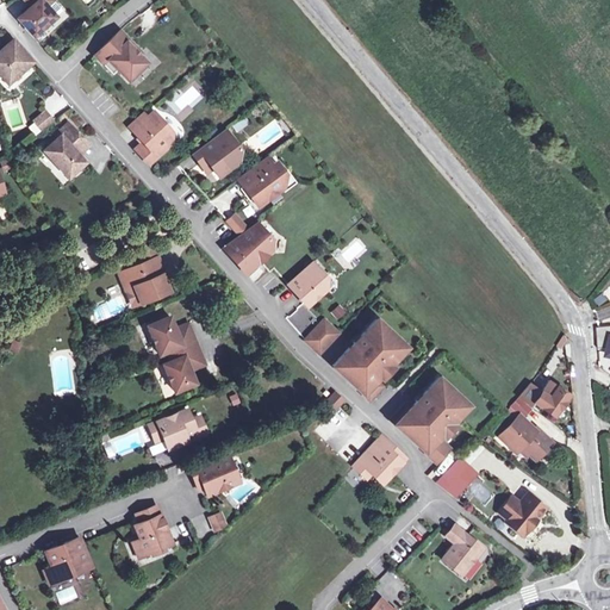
[(17,18),(33,36),(56,16),(47,5),(41,0),(25,0),(30,6),(17,18)]
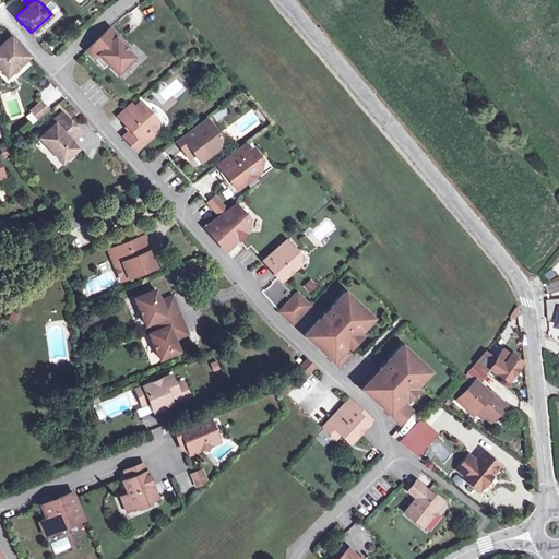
[(130,47),(110,27),(86,50),(103,68),(107,63),(118,73),(134,57),(128,50),(130,47)]
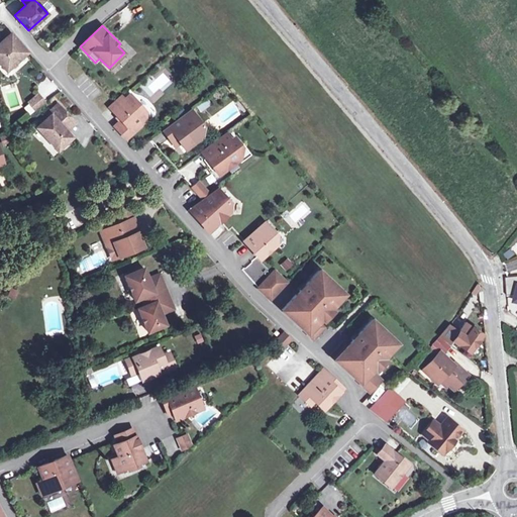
[(0,64),(5,71),(27,52),(11,33),(0,42),(0,64)]
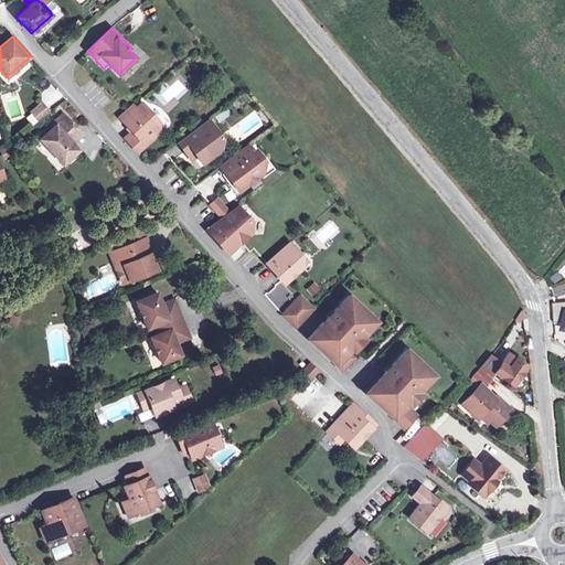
[(18,91),(0,95),(7,117),(23,112),(18,91)]
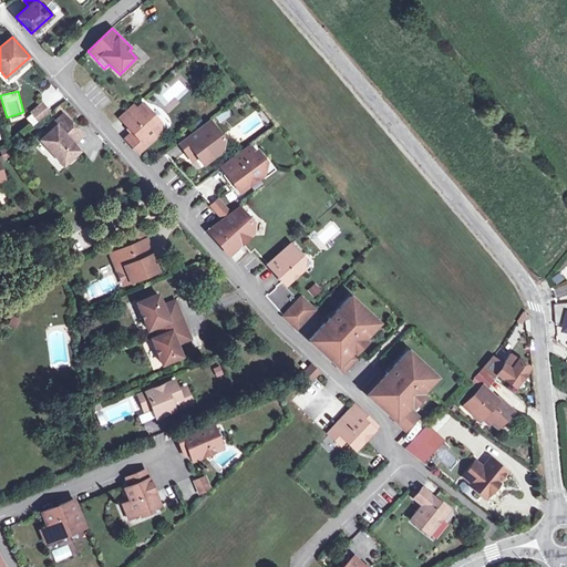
[(41,103),(31,112),(38,121),(49,112),(41,103)]
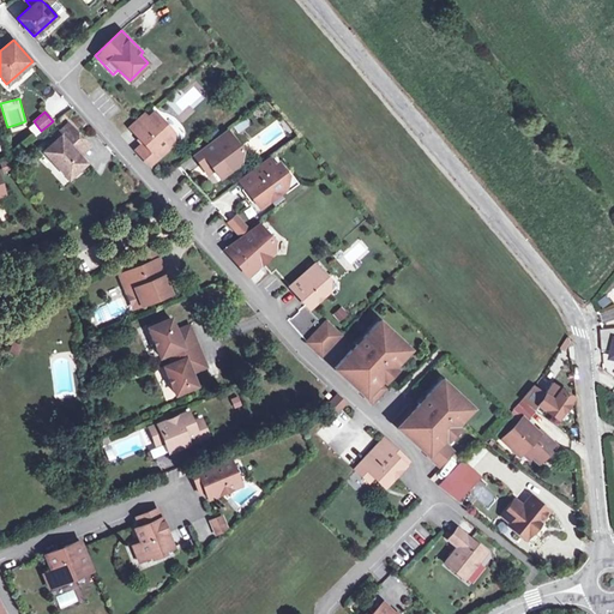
[(173,133),(154,112),(148,118),(144,114),(130,127),(144,143),(134,150),(149,166),(169,148),(164,142),(173,133)]
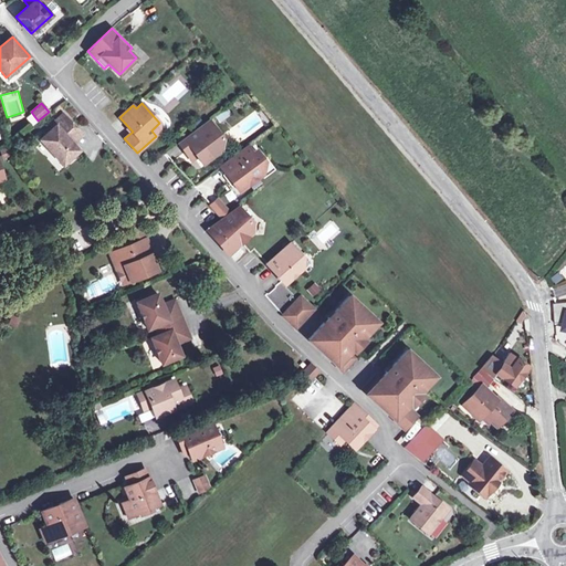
[(69,139),(77,129),(63,114),(44,130),(46,133),(40,139),(62,164),(79,150),(73,144),(69,139)]
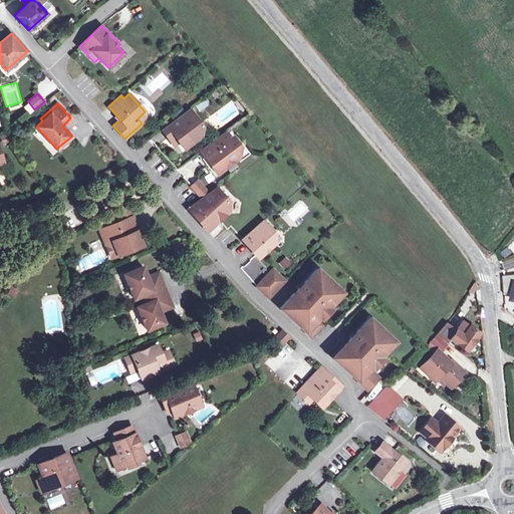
[(202,125),(190,109),(162,131),(172,143),(177,140),(183,149),(200,136),(202,125)]
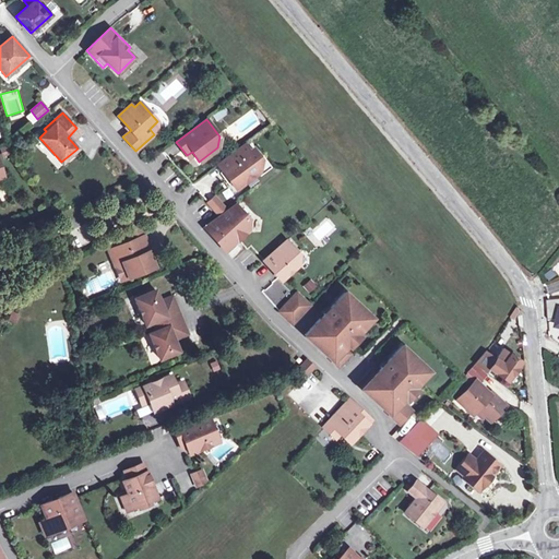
[(81,133),(76,128),(68,138),(72,142),(81,133)]
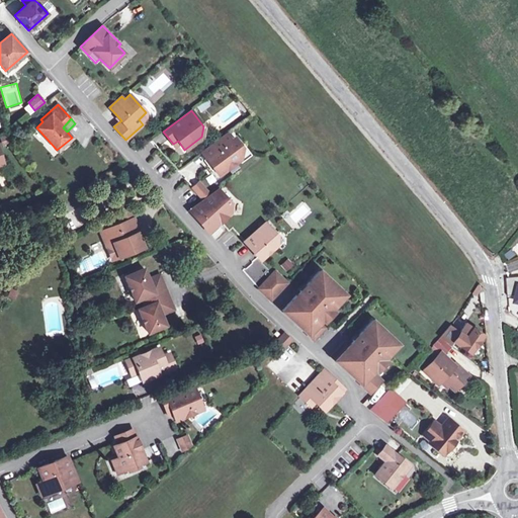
[(219,175),(239,160),(241,146),(234,137),(231,140),(227,134),(201,153),(219,175)]
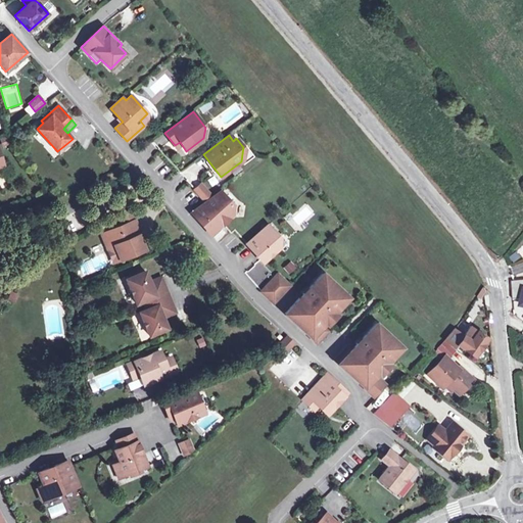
[(194,162),(181,172),(190,184),(202,175),(194,162)]
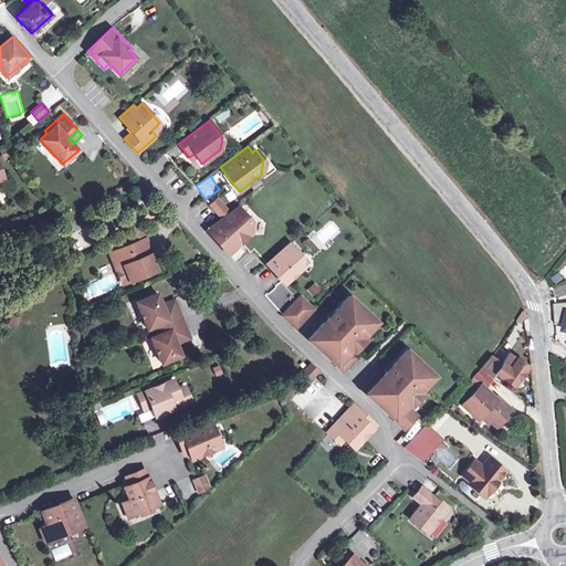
[(218,197),(208,206),(220,219),(229,210),(218,197)]
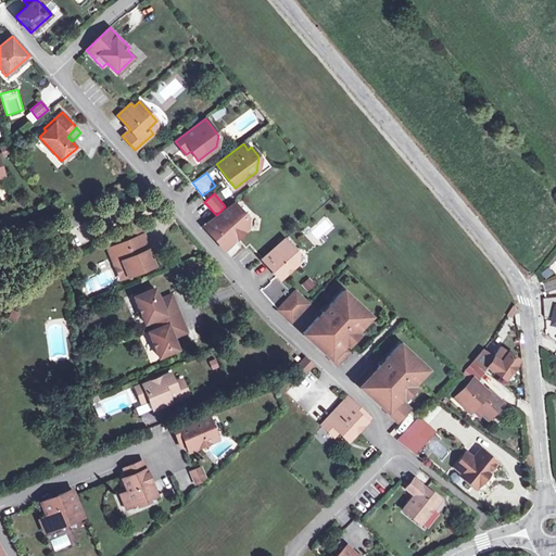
[(235,203),(205,229),(217,241),(219,239),(224,244),(229,244),(242,232),(248,228),(248,219),(235,203)]
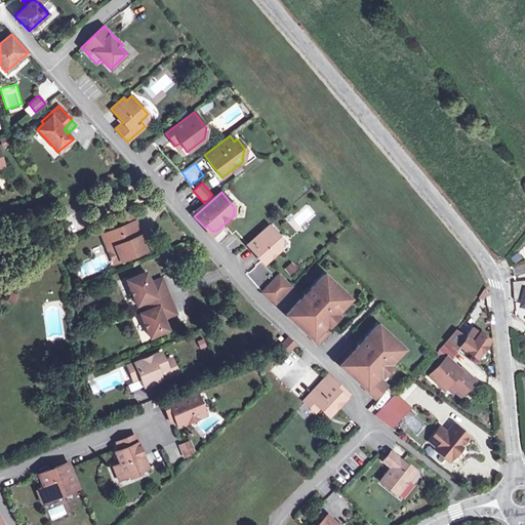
[(119,216),(123,226),(135,221),(131,211),(119,216)]
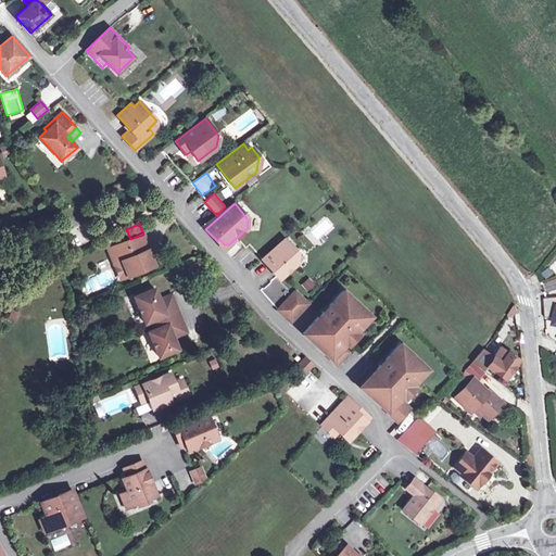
[(143,235),(130,239),(108,249),(114,264),(118,262),(126,265),(125,268),(128,276),(153,265),(150,255),(147,256),(144,251),(149,249),(143,235)]
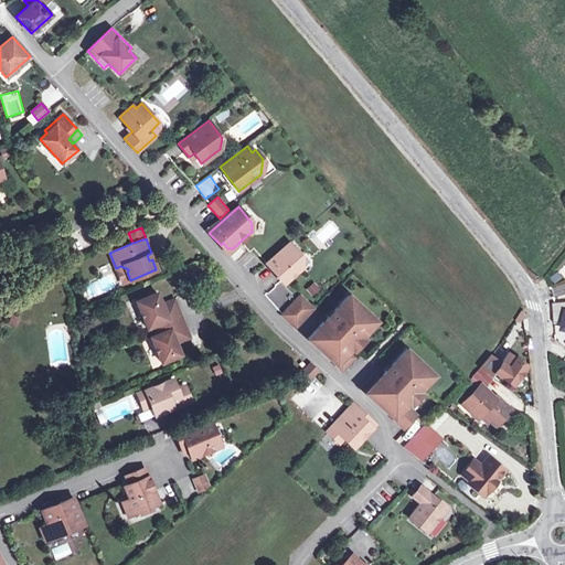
[(223,243),(221,245),(227,253),(233,248),(227,248),(223,243)]
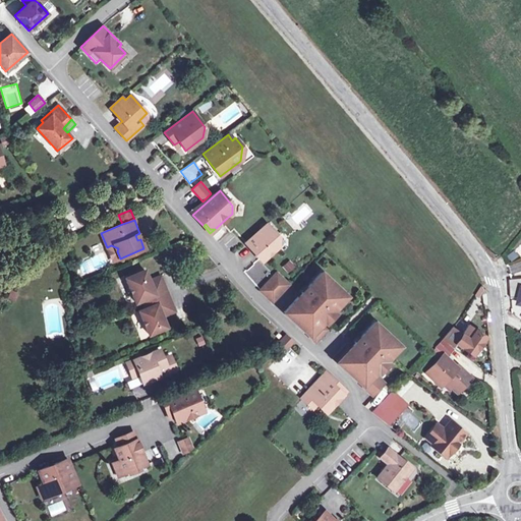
[(245,243),(262,262),(278,246),(278,237),(267,224),(245,243)]
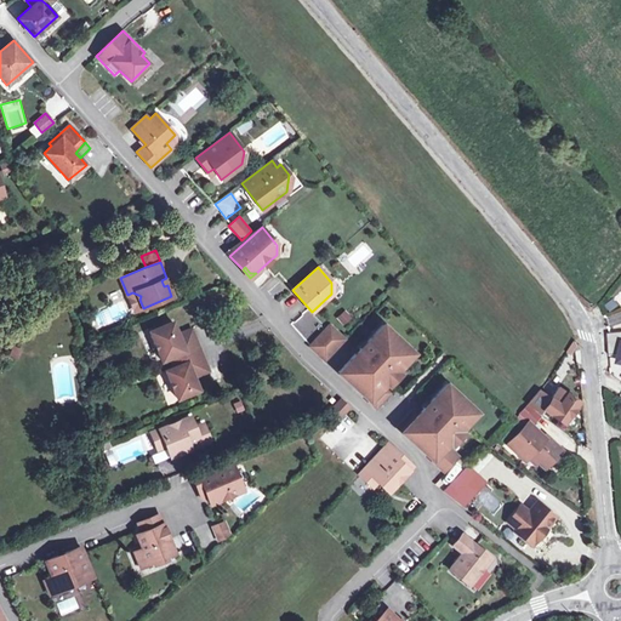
[(132,292),(127,295),(135,312),(143,308),(140,300),(141,296),(132,292)]
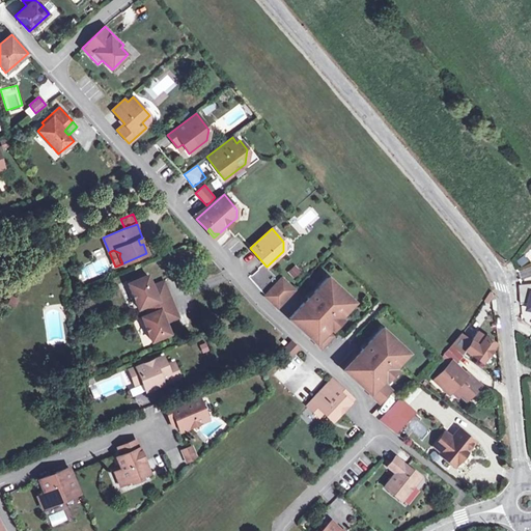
[(292,278),(301,273),(297,266),(287,271),(292,278)]
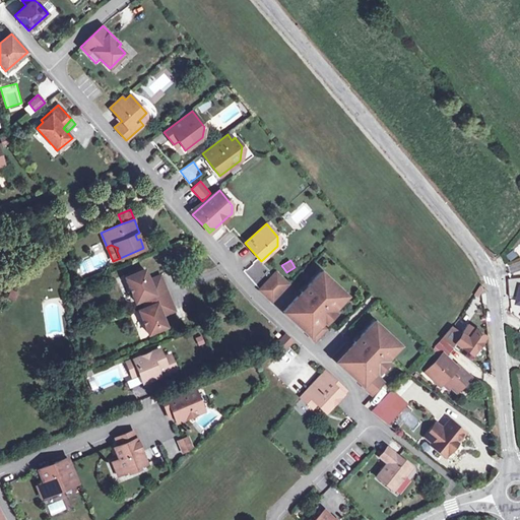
[(147,279),(143,270),(126,277),(135,302),(143,299),(144,302),(143,303),(145,307),(138,310),(148,333),(166,326),(161,317),(175,312),(159,274),(147,279)]
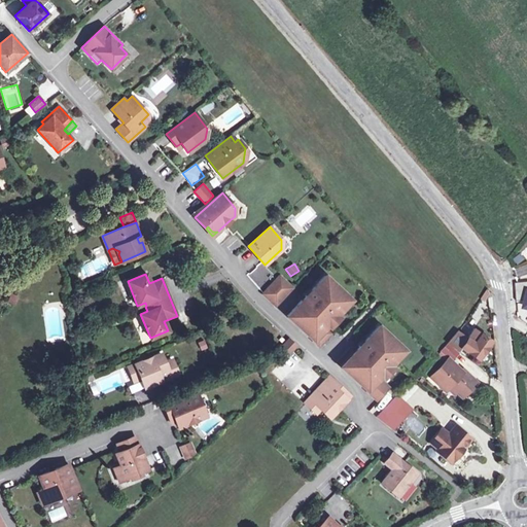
[(305,294),(286,315),(308,335),(309,334),(313,338),(312,340),(318,345),(328,334),(321,326),(324,322),(334,312),(337,309),(334,307),(344,295),(345,295),(324,275),(310,289),(311,290),(307,296),(305,294)]
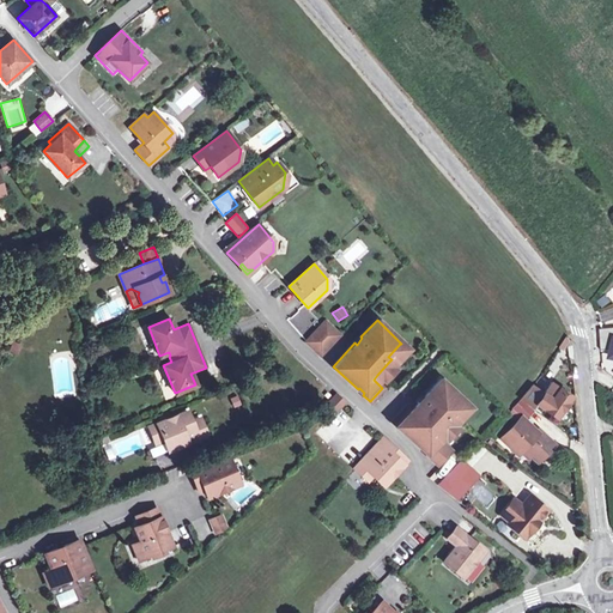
[(325,322),(307,341),(320,354),(339,335),(325,322)]
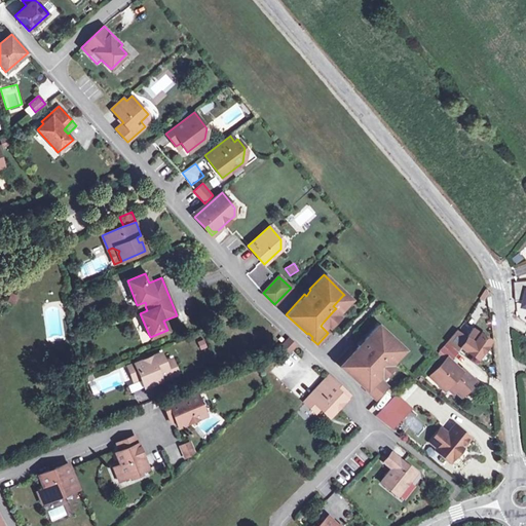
[(525,282),(515,283),(517,301),(525,300),(525,282)]
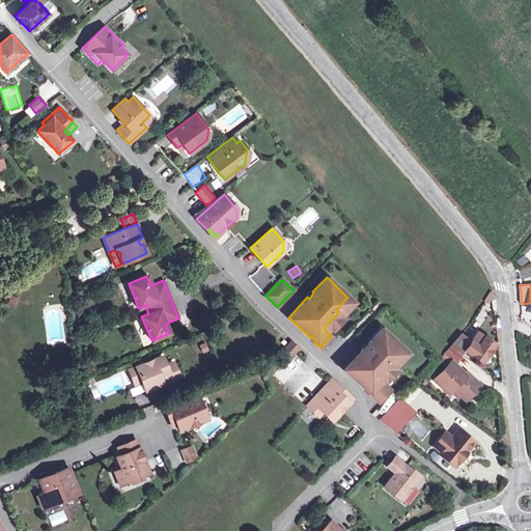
[(18,299),(11,296),(8,304),(15,306),(18,299)]
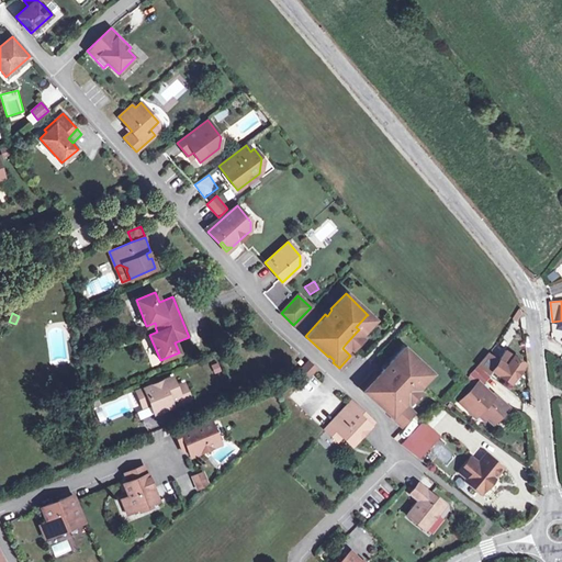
[(370,318),(367,315),(356,327),(359,329),(370,318)]
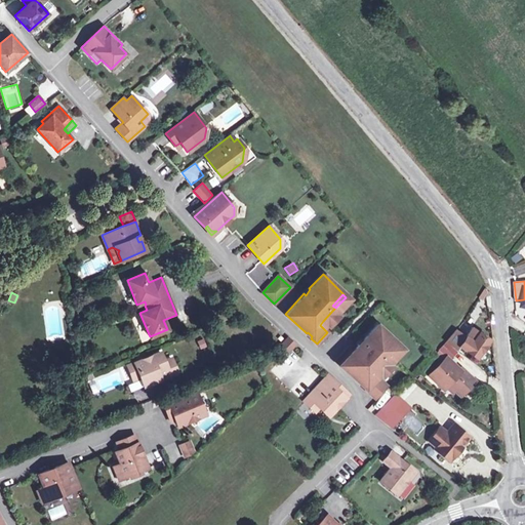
[(332,311),(323,321),(325,324),(334,313),(332,311)]
